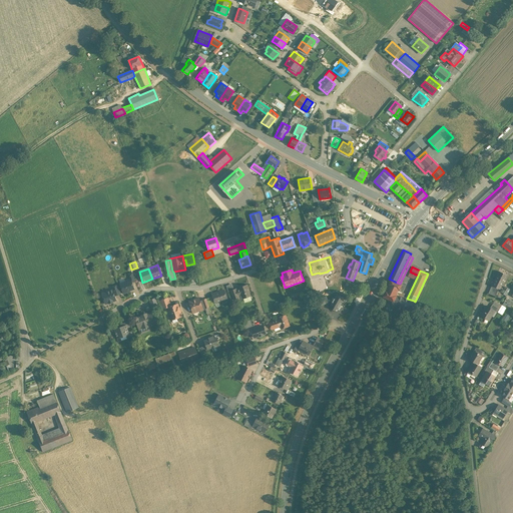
[(507,276),(499,272),(495,280),(497,281),(503,283),(507,276)]
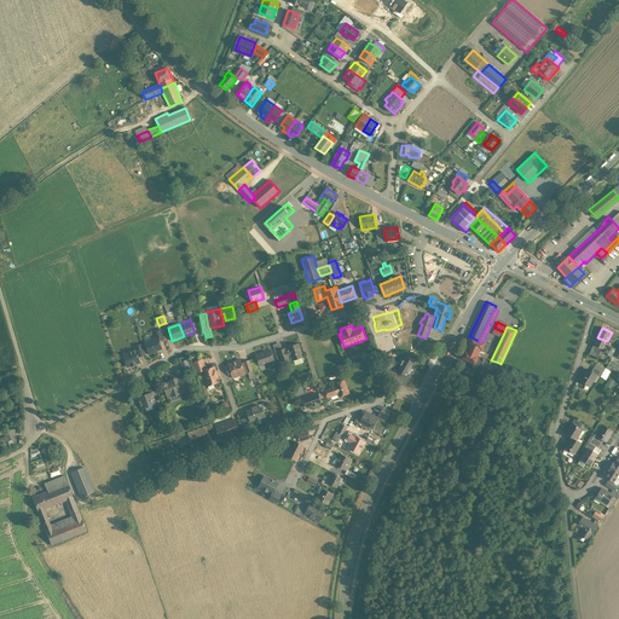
[(157,337),(149,340),(149,341),(145,342),(149,354),(156,352),(156,351),(161,348),(158,341),(157,337)]
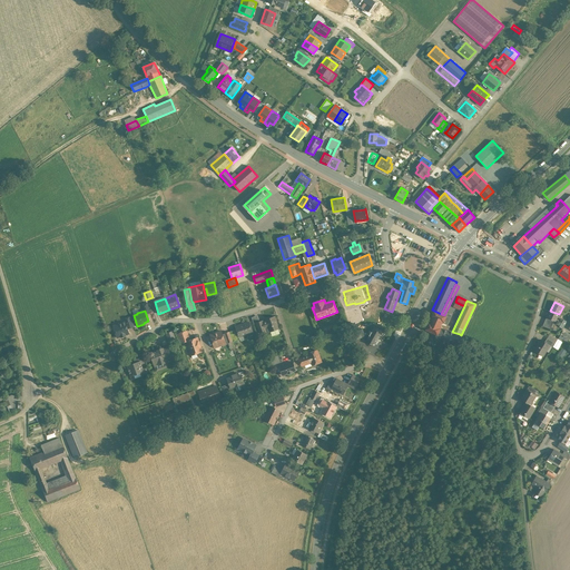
[(441,314),(434,311),(430,320),(425,330),(438,335),(440,328),(443,323),(446,316),(444,315),(441,314)]
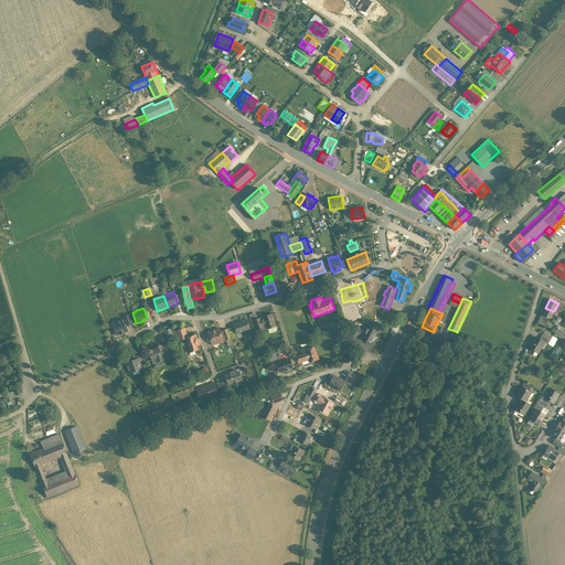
[(554,311),(547,309),(545,315),(551,318),(554,311)]
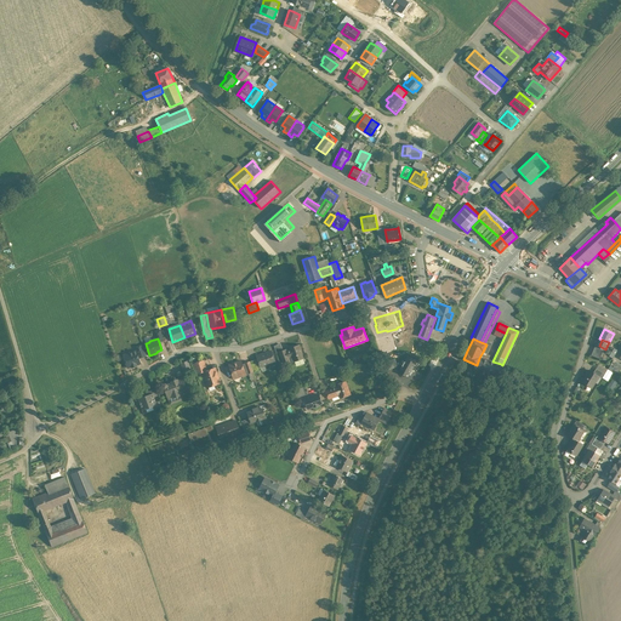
[(298,345),(290,348),(290,351),(292,357),(295,362),(303,358),(298,345)]
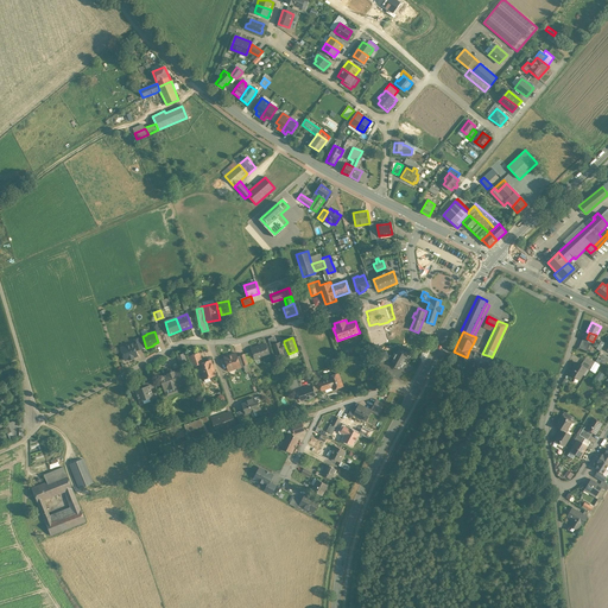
[(140,339),(132,341),(133,343),(135,350),(143,348),(140,339)]
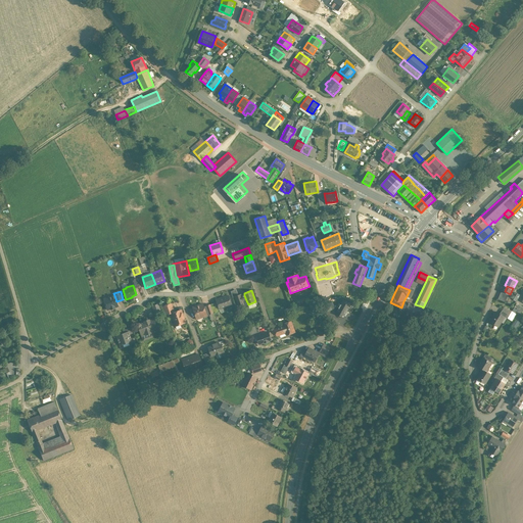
[(508,295),(501,292),(497,299),(505,302),(508,295)]
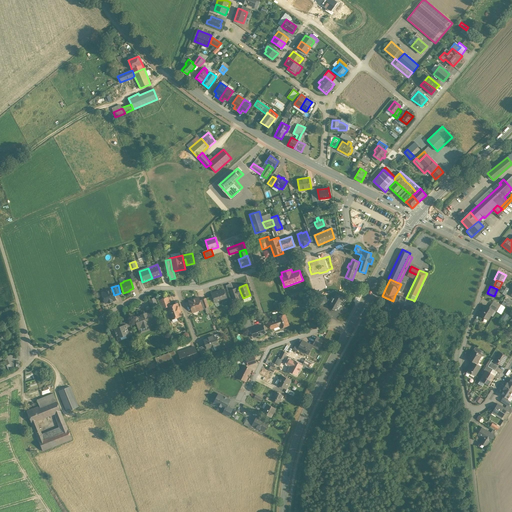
[(238,295),(236,290),(235,288),(233,289),(230,290),(233,299),(234,299),(239,297),(238,295)]
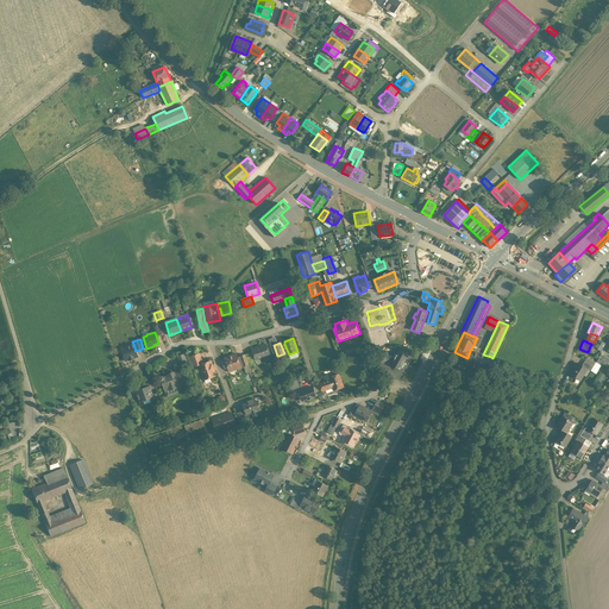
[(133,344),(127,346),(126,349),(121,351),(125,360),(130,359),(130,360),(135,358),(133,358),(138,356),(136,351),(133,344)]
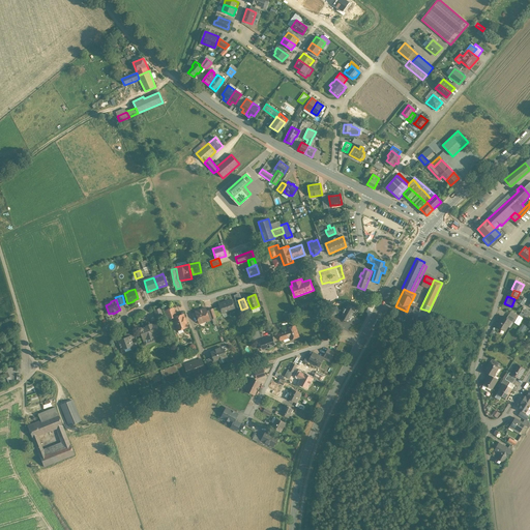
[(231,299),(218,303),(219,306),(216,307),(218,314),(215,316),(215,318),(223,315),(222,314),(223,314),(235,308),(231,299)]
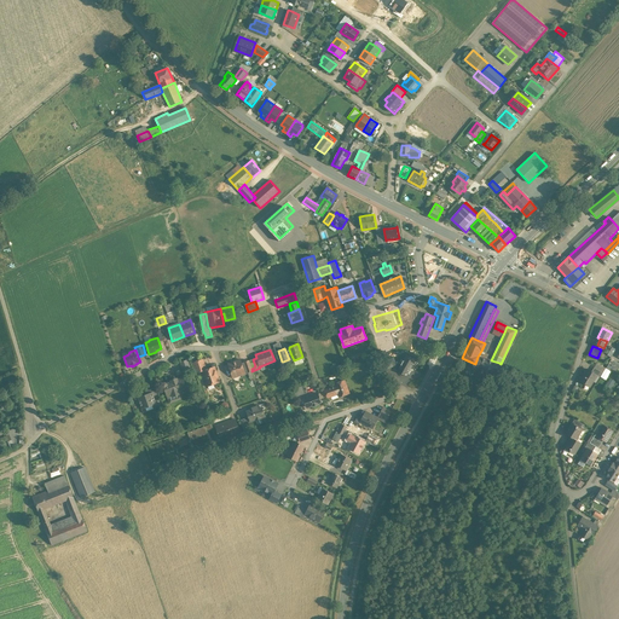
[(415,362),(405,357),(399,369),(400,369),(399,371),(405,375),(406,372),(408,374),(415,362)]
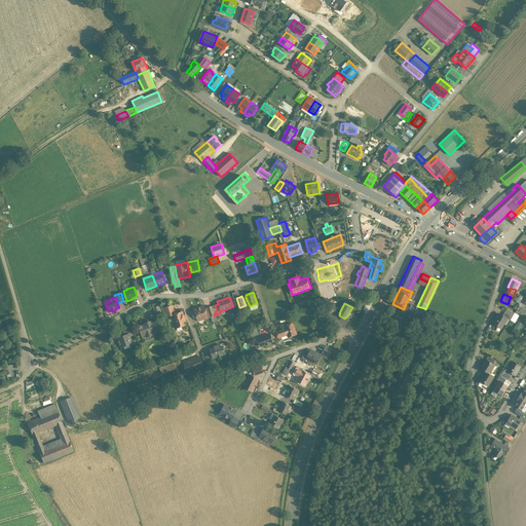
[(417,306),(406,303),(404,309),(402,313),(421,318),(424,308),(417,306)]
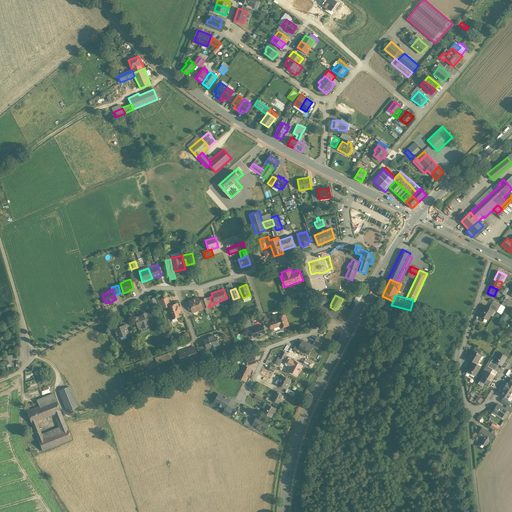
[(167,297),(160,300),(163,308),(167,307),(170,305),(167,297)]
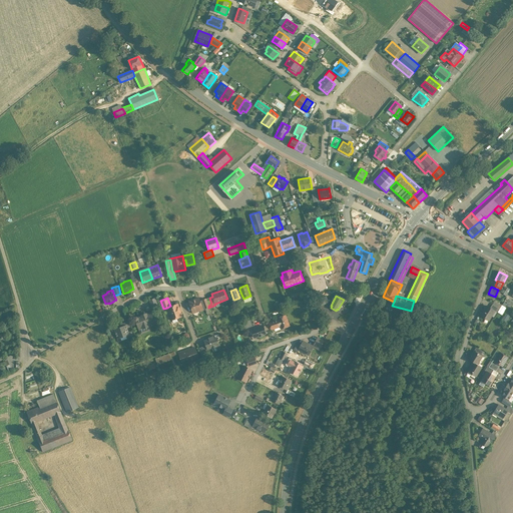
[(199,298),(189,302),(193,313),(203,310),(203,309),(205,309),(202,300),(202,301),(200,301),(199,298)]
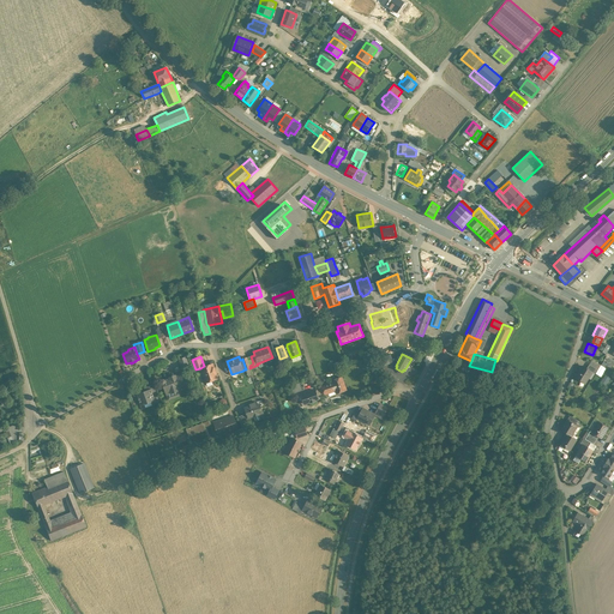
[(186,357),(179,360),(182,368),(188,366),(186,357)]
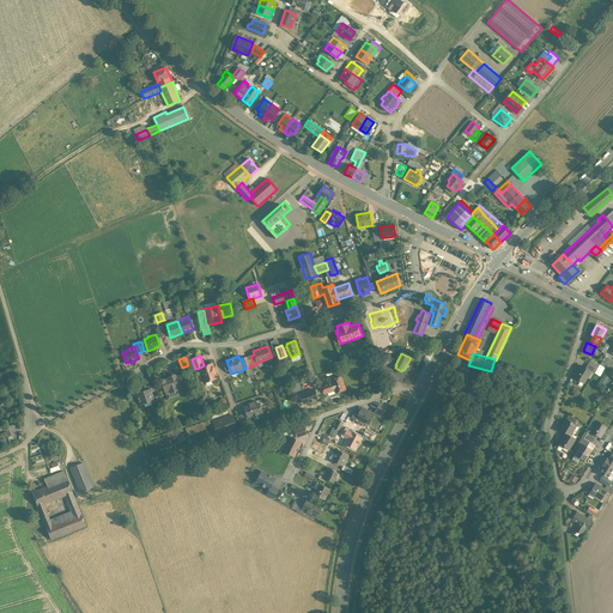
[(204,365),(200,368),(205,381),(211,380),(212,381),(217,378),(212,363),(204,365)]
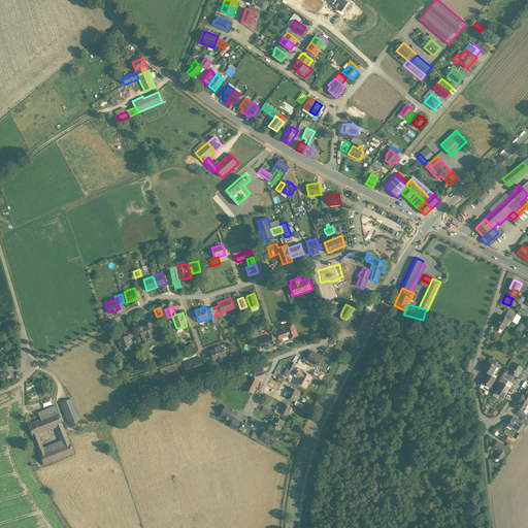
[(504,317),(501,315),(495,325),(503,330),(508,320),(509,320),(504,317)]
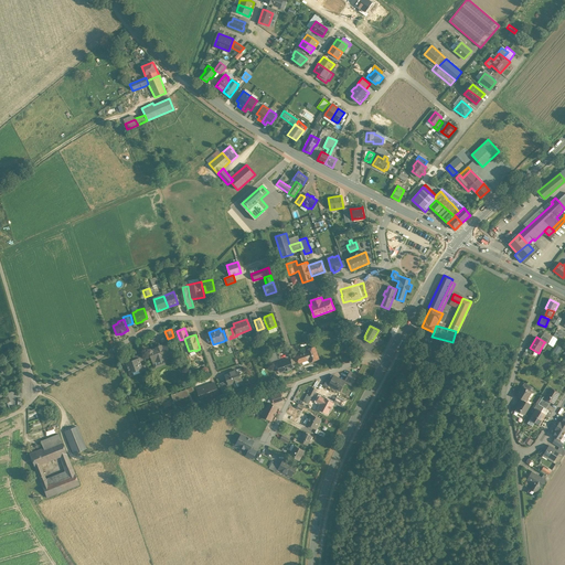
[(159,344),(158,344),(158,345),(158,347),(156,348),(156,349),(152,350),(150,349),(148,350),(147,351),(148,353),(150,354),(152,360),(156,359),(157,362),(164,360),(163,356),(170,354),(171,353),(171,352),(171,351),(170,351),(169,351),(167,344),(162,347),(161,345),(160,345),(159,344)]
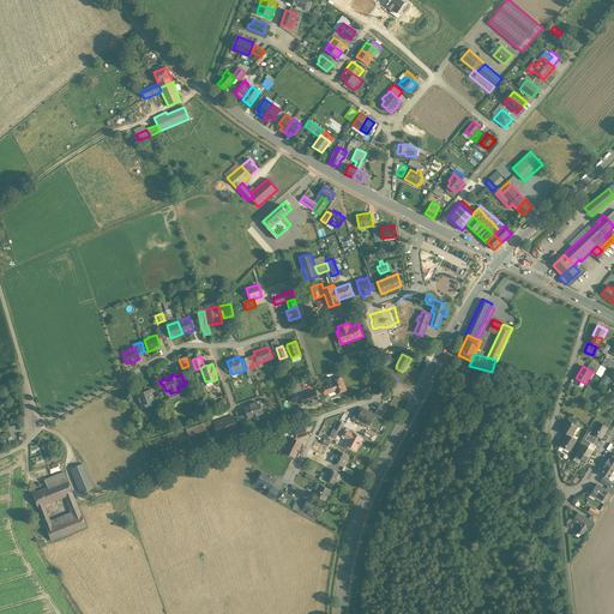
[(342,378),(332,380),(333,383),(326,385),(329,392),(336,390),(337,393),(345,390),(342,378)]
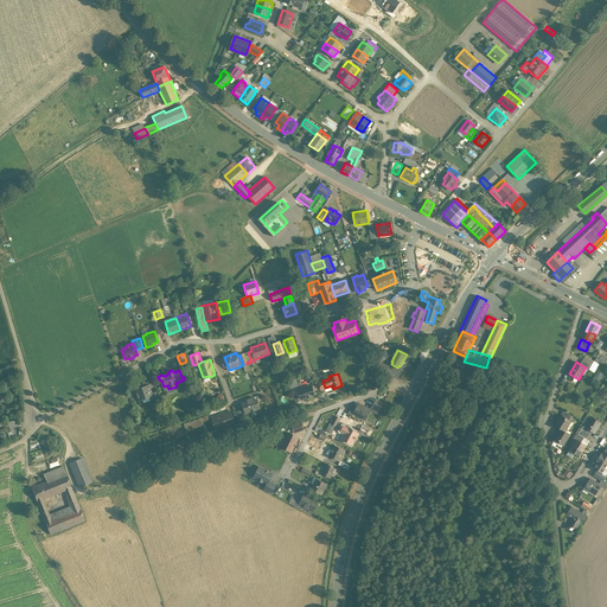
[(146,384),(138,387),(138,389),(135,390),(136,394),(139,401),(149,397),(153,396),(152,393),(151,388),(149,384),(146,385),(146,384)]
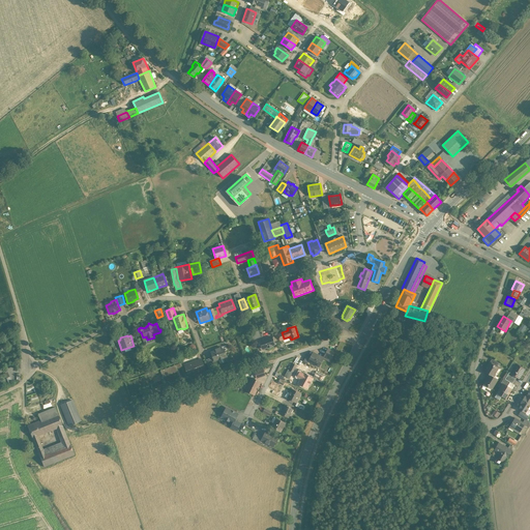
[(272,336),(265,340),(265,337),(259,340),(263,349),(268,347),(268,348),(272,347),(272,346),(275,345),(272,336)]
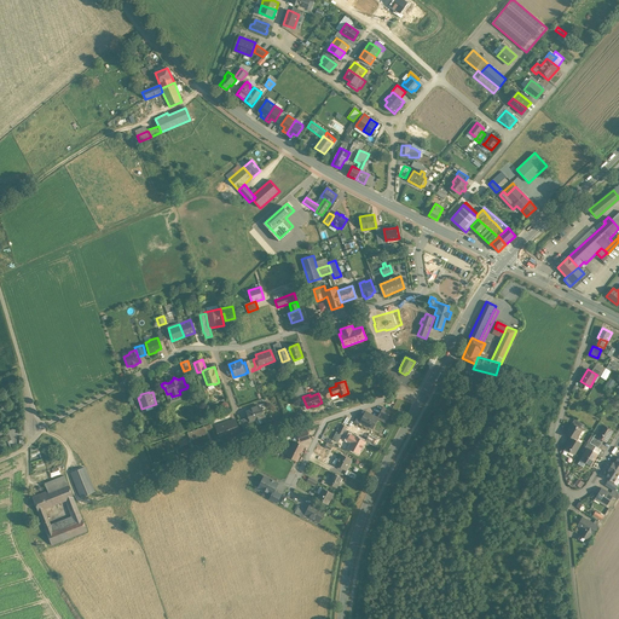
[(259,405),(250,409),(250,410),(248,411),(249,415),(248,416),(249,417),(250,421),(255,420),(261,418),(261,417),(265,416),(262,409),(260,409),(259,405)]
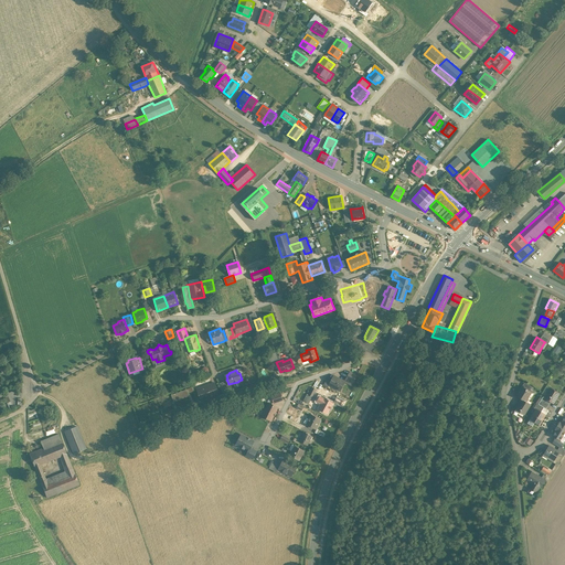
[(350,371),(344,382),(352,385),(356,375),(350,371)]
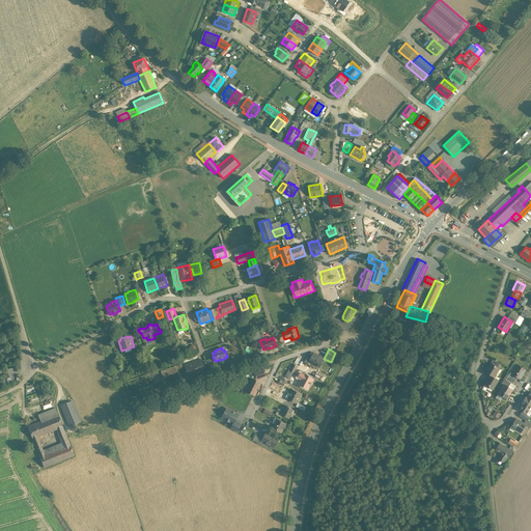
[(324,359),(314,354),(311,358),(309,361),(310,361),(319,366),(324,359)]
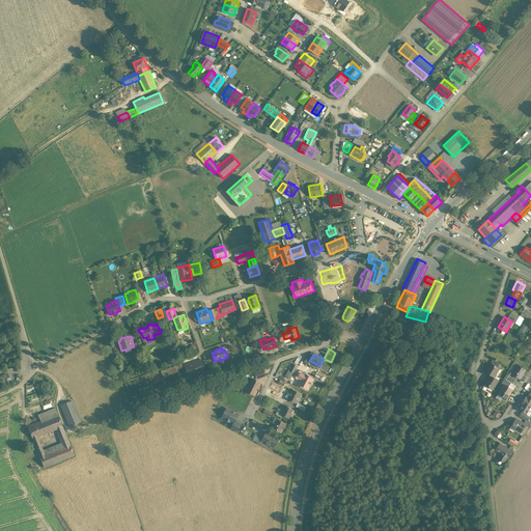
[(214,358),(206,360),(208,367),(217,364),(215,361),(214,358)]
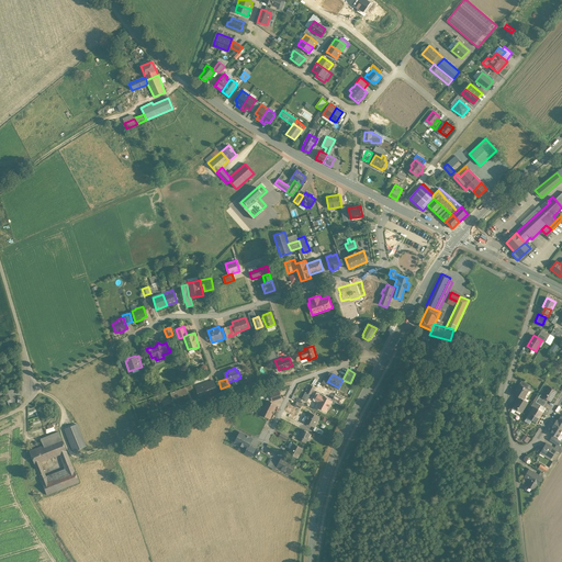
[(531,386),(521,380),(519,384),(529,390),(531,386)]
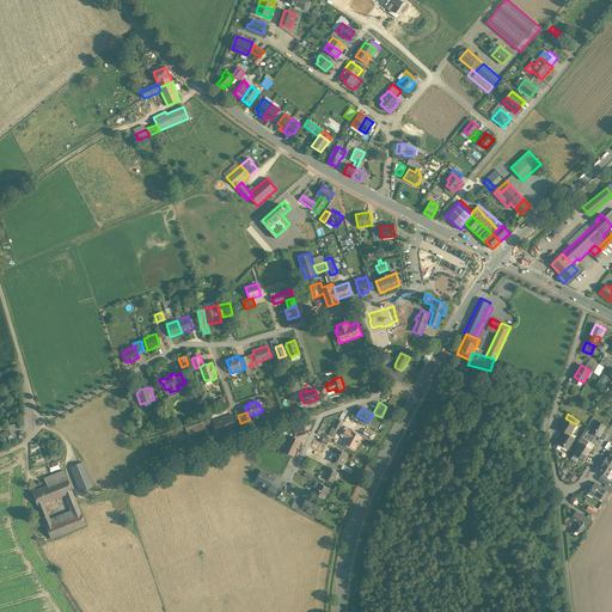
[(233,415),(214,422),(218,434),(237,427),(233,415)]
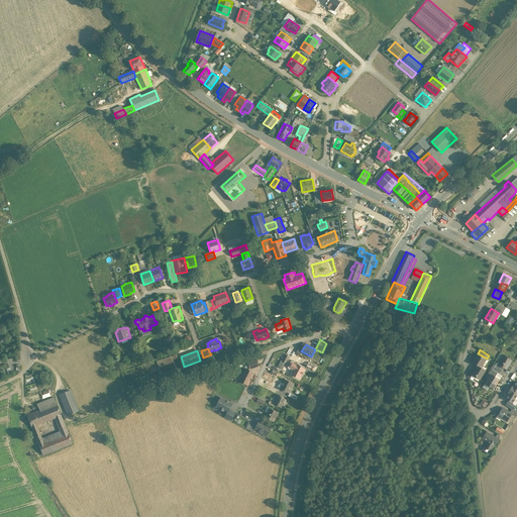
[(478,353),(473,363),(478,366),(482,368),(484,365),(483,365),(486,358),(487,358),(478,353)]
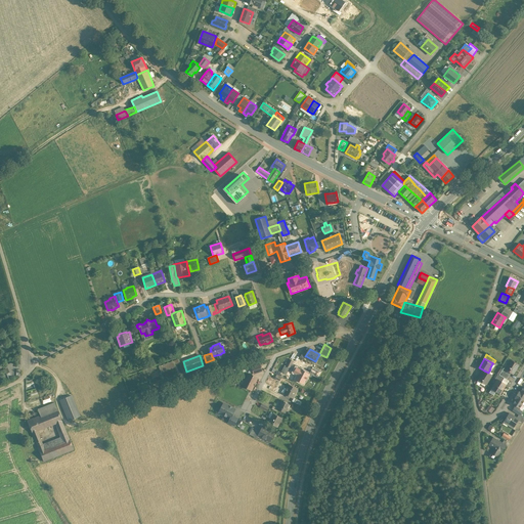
[(519,365),(511,360),(505,368),(505,369),(511,373),(513,375),(519,365)]
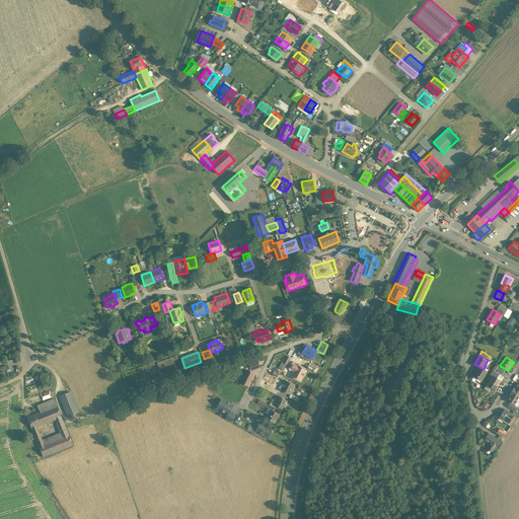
[(171,358),(157,363),(159,368),(160,368),(172,364),(173,363),(171,358)]
